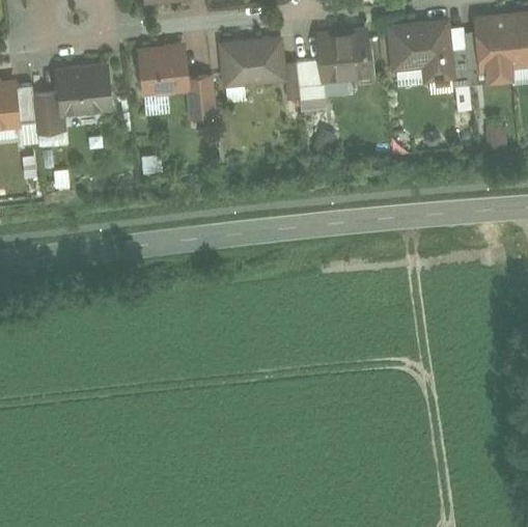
[(527,10),(473,16),(474,32),(478,68),(478,74),(484,73),(485,84),(513,81),(512,71),(527,68),(527,10)]
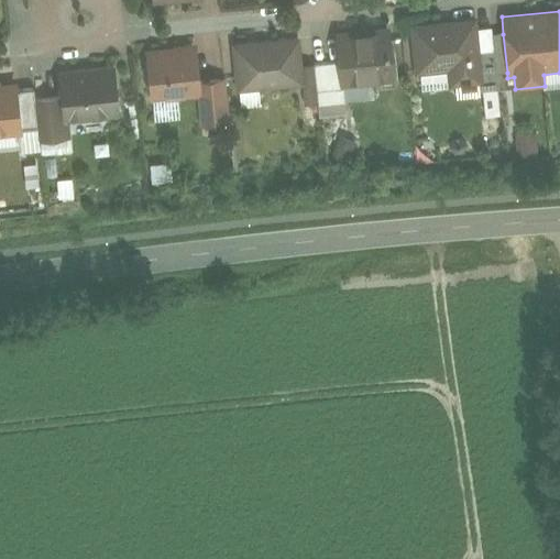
[(475,20),(407,26),(412,77),(447,74),(448,88),(478,86),(481,86),(479,55),(475,20)]
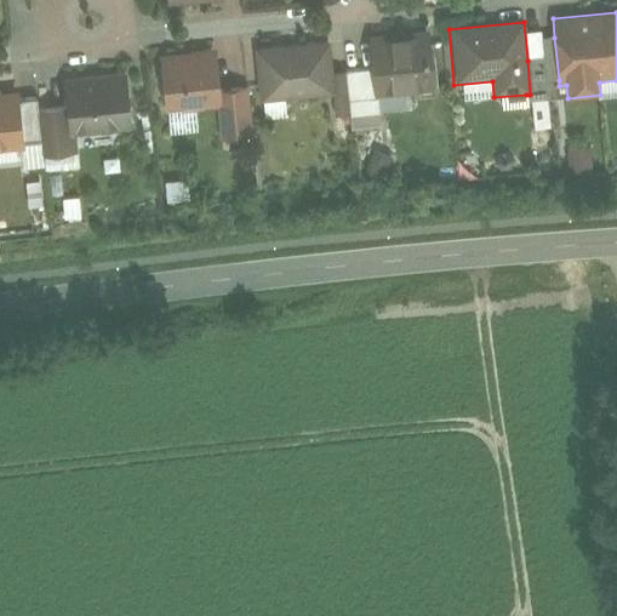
[(372,70),(375,98),(378,98),(434,92),(428,30),(369,36),(372,70)]
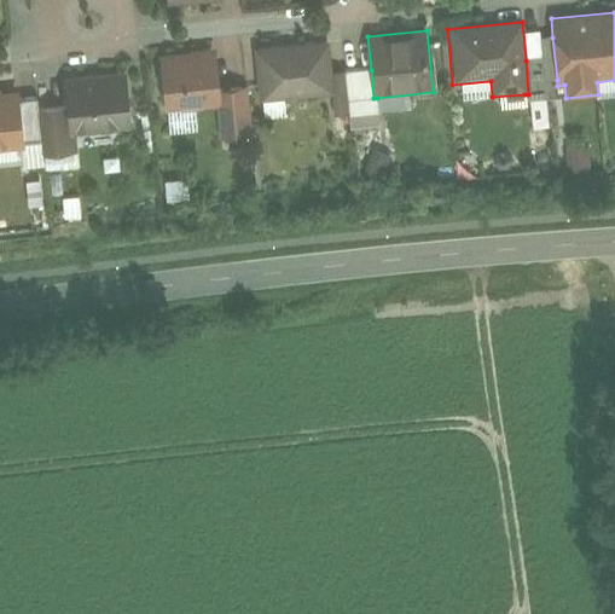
[(540,39),(541,59),(544,81),(557,80),(552,38),(540,39)]
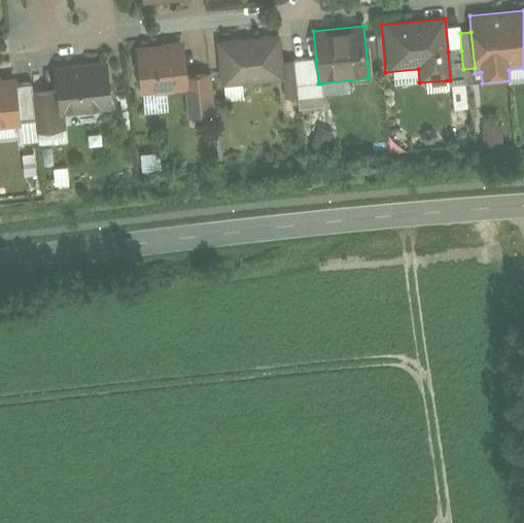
[(282,36),(218,42),(222,89),(239,86),(239,85),(286,80),(284,63),(282,36)]
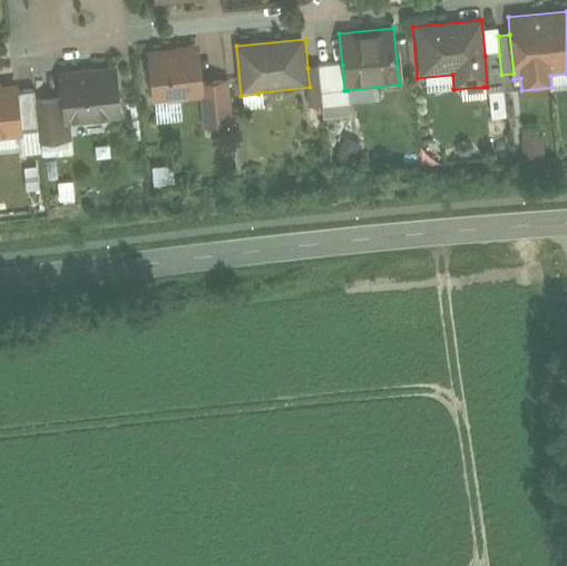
[(199,48),(149,52),(154,106),(205,100),(204,85),(199,48)]
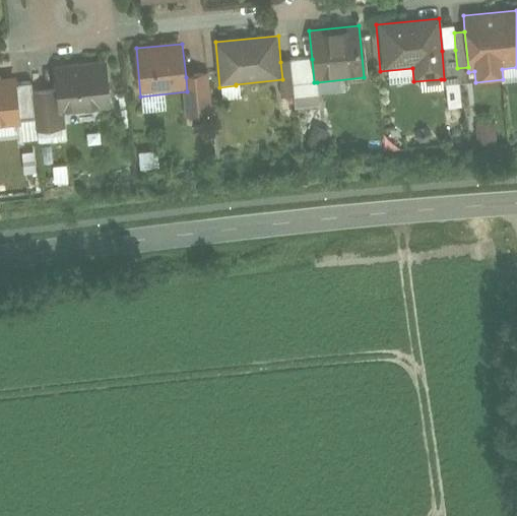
[(455,50),(442,51),(444,79),(441,79),(441,85),(458,84),(457,68),(455,50)]
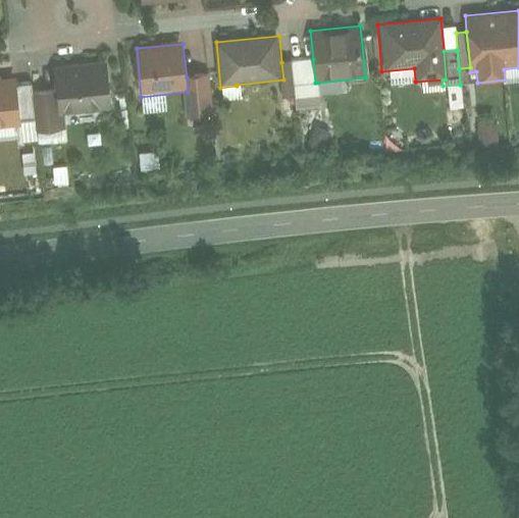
[(313,59),(291,61),(294,99),(319,96),(318,83),(315,83),(313,59)]
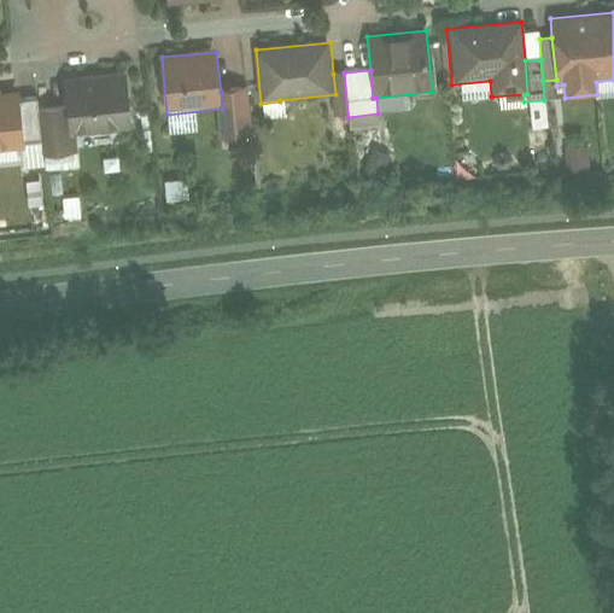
[(344,73),(333,74),(335,94),(332,95),(335,126),(349,124),(348,117),(344,73)]
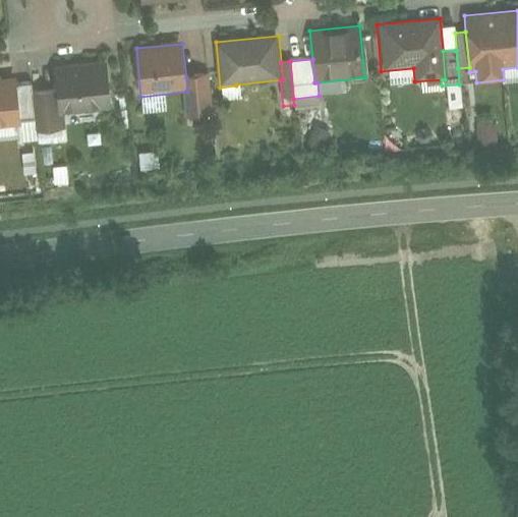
[(56,92),(59,116),(112,110),(107,63),(54,68),(56,92)]
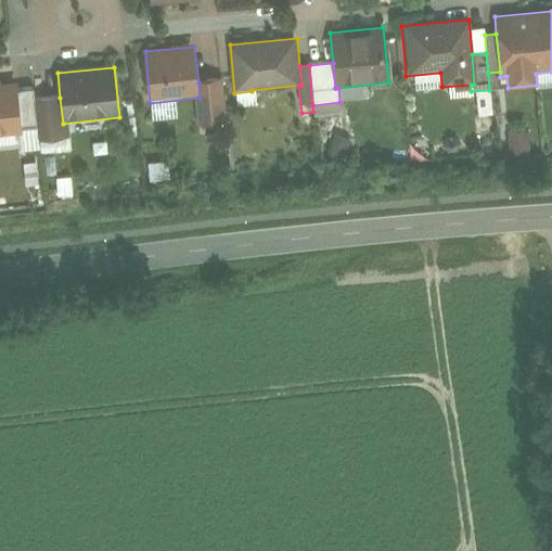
[(222,80),(199,82),(200,98),(194,99),(197,129),(227,126),(222,80)]
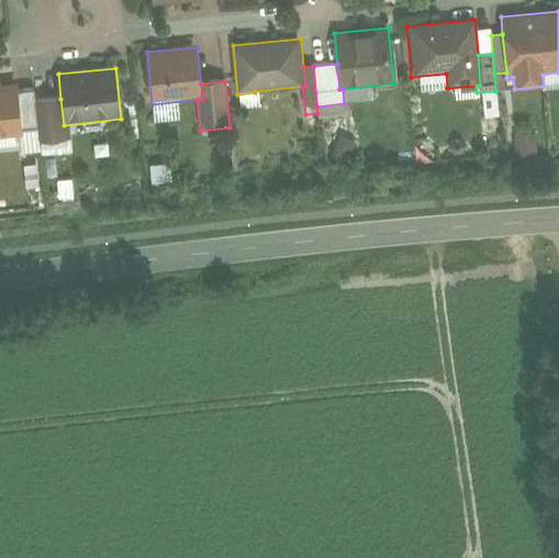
[(0,85),(0,136),(22,134),(21,130),(18,92),(17,85),(0,87),(0,85)]
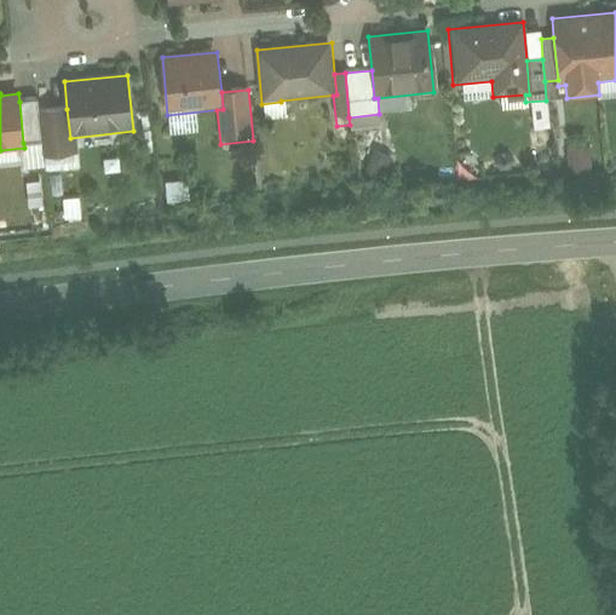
[(19,102),(23,143),(42,141),(40,113),(39,101),(19,102)]
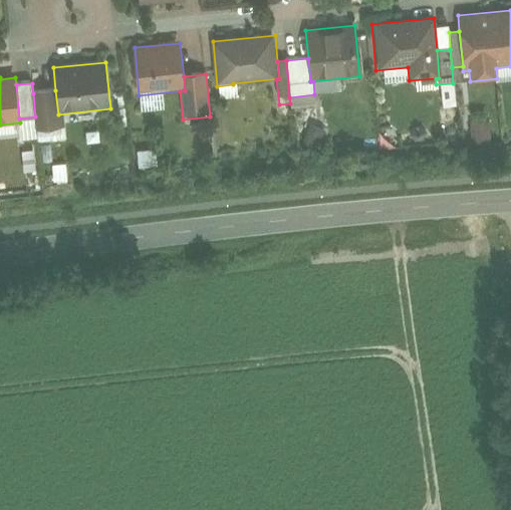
[(55,90),(33,93),(35,116),(36,131),(64,128),(63,113),(58,114),(55,90)]
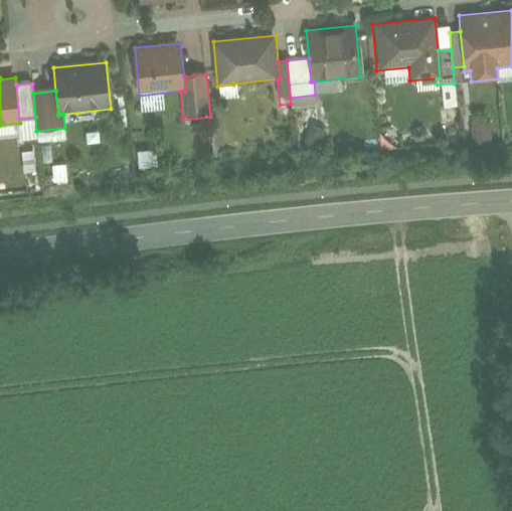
[(490,123),(468,124),(469,145),(491,145),(490,123)]
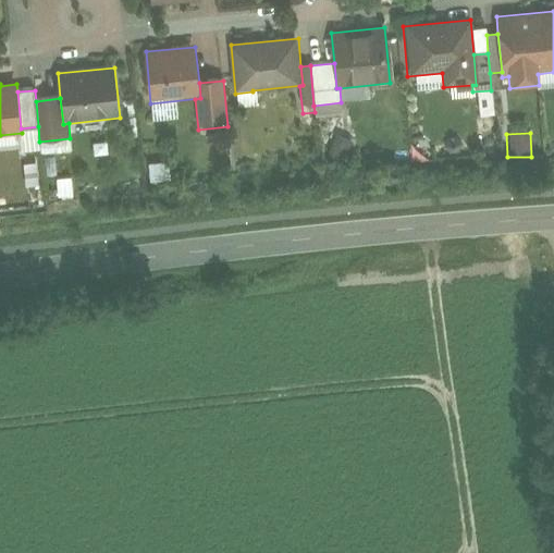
[(342,166),(352,143),(336,136),(327,159),(342,166)]
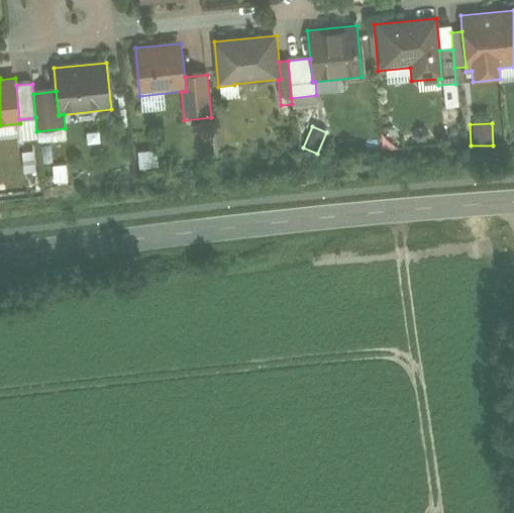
[(395,139),(387,132),(380,140),(389,147),(395,139)]
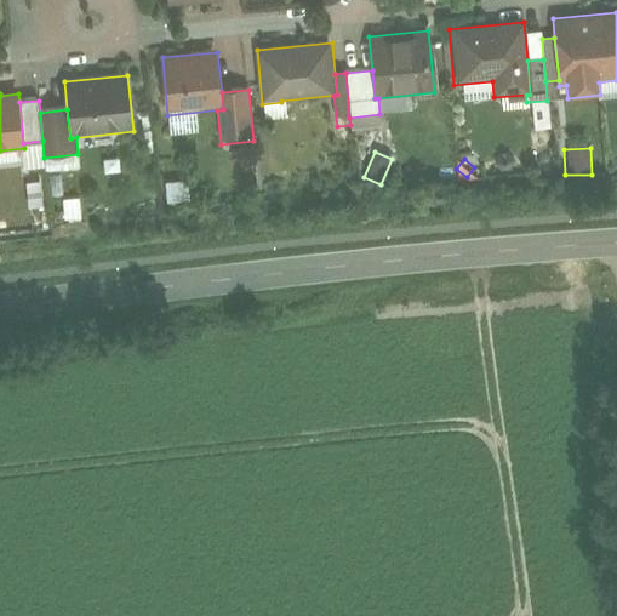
[(172,183),(173,201),(190,200),(189,182),(172,183)]
